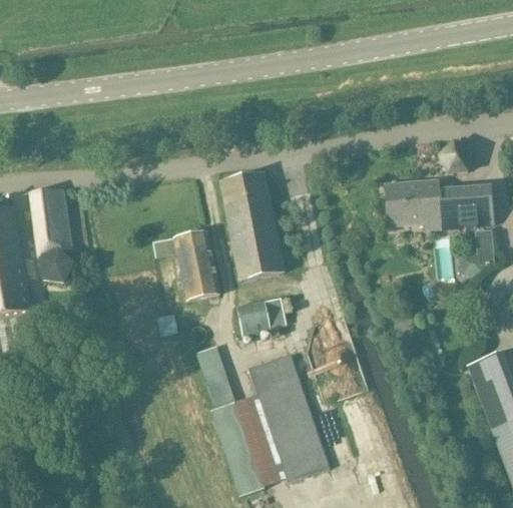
[(239,280),(285,271),(264,172),(219,181),(239,280)]
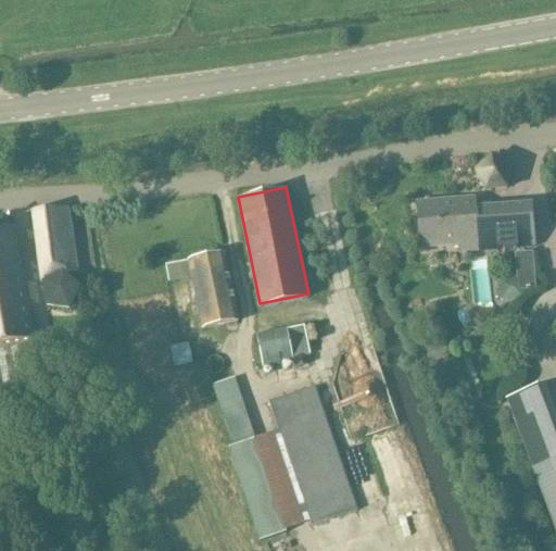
[(475,195),(416,199),(420,245),(459,241),(460,248),(534,242),(531,201),(476,205),(475,195)]
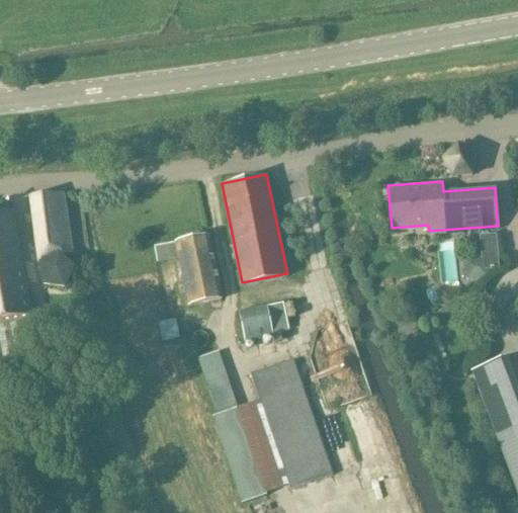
[(63,190),(31,193),(42,281),(64,284),(74,265),(62,252),(72,250),(63,190)]
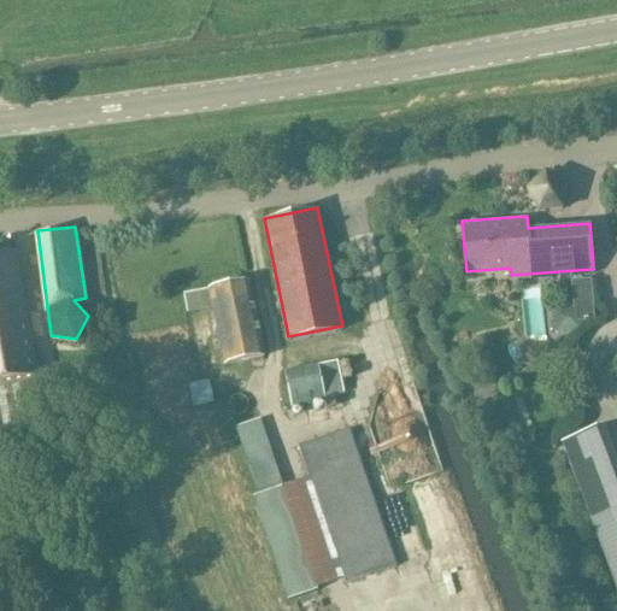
[(0,313),(24,310),(13,248),(0,251),(0,313)]
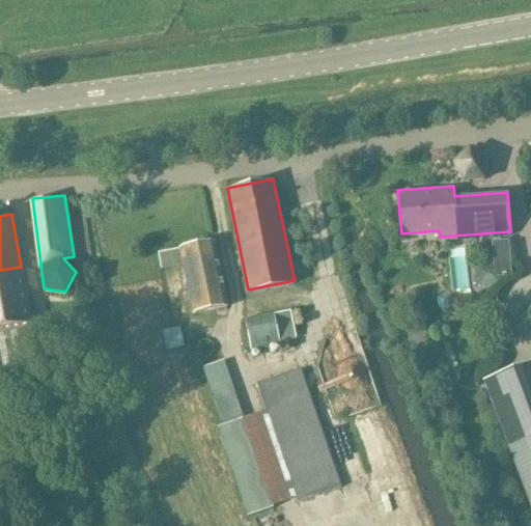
[(214,239),(159,250),(162,266),(183,260),(193,310),(227,303),(214,239)]
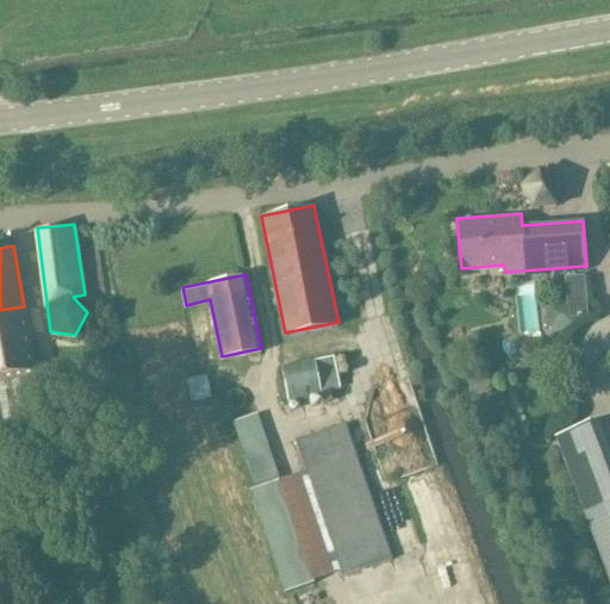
[(549,303),(551,323),(573,321),(572,302),(549,303)]
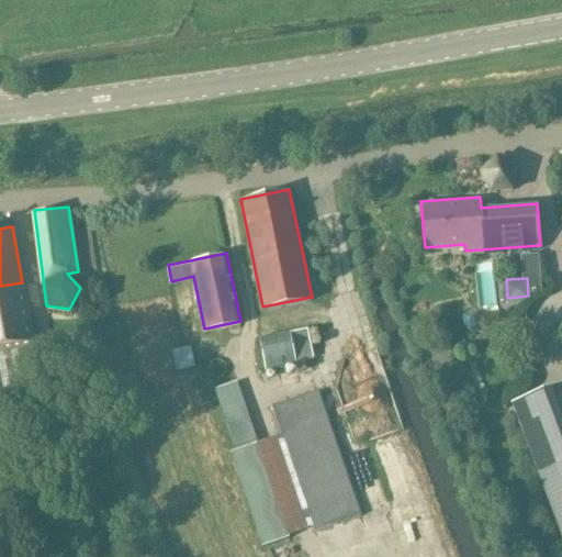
[(0,344),(32,338),(22,282),(0,286),(0,344)]
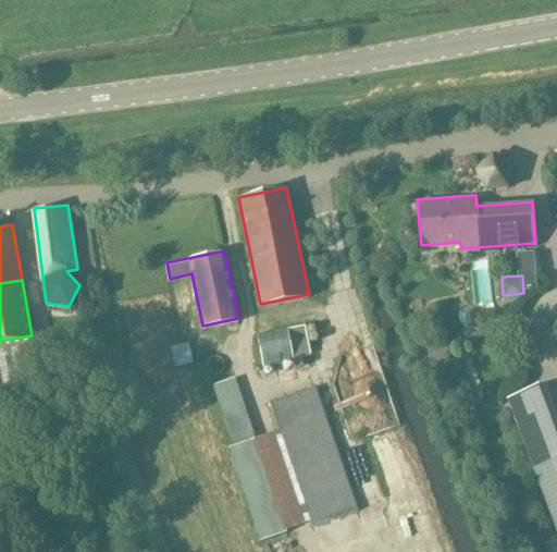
[(305,322),(258,332),(264,363),(293,357),(292,354),(310,351),(305,322)]
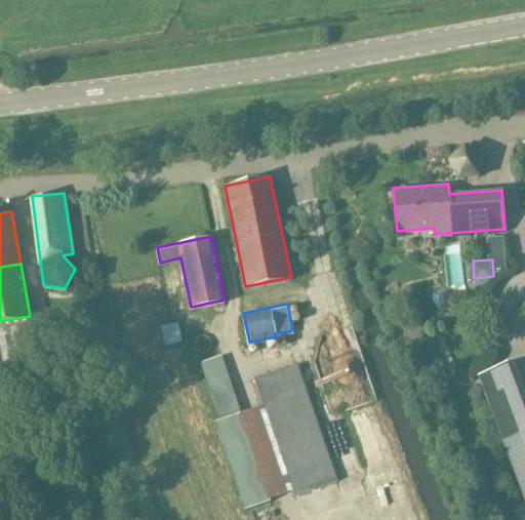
[(161,322),(165,341),(183,337),(179,319),(161,322)]
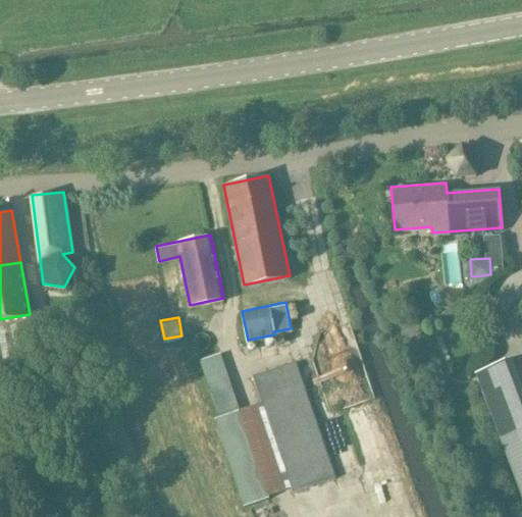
[(27,352),(56,346),(51,318),(21,323),(21,321),(0,325),(0,357),(27,353),(27,352)]
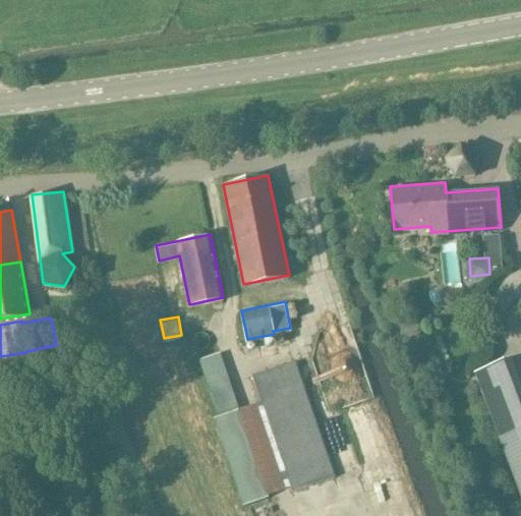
[(269,495),(219,350),(199,357),(219,414),(214,416),(243,504),(269,495)]
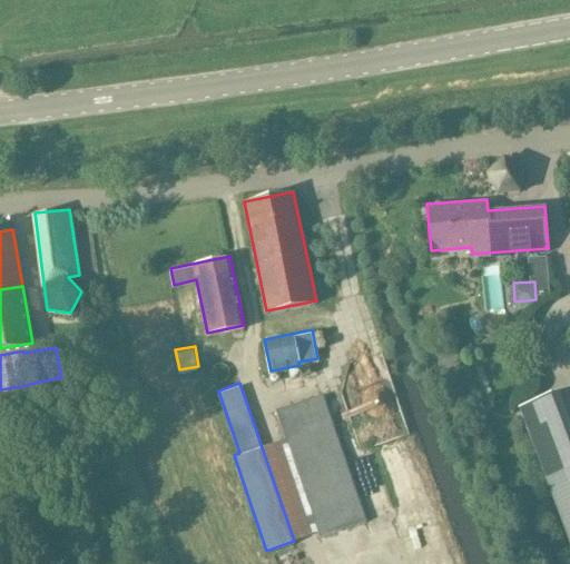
[(569,544),(569,388),(518,407),(568,545),(569,544)]
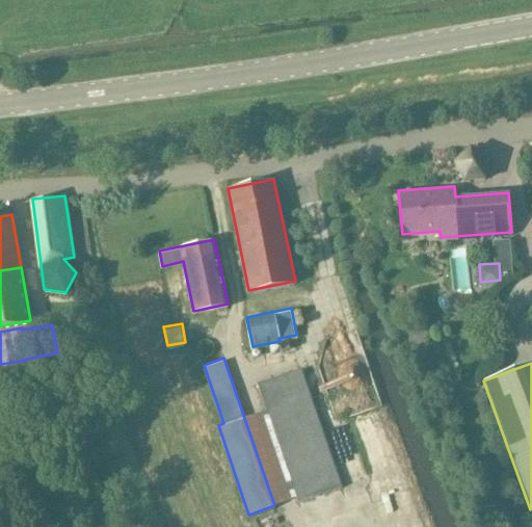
[(257,381),(298,500),(341,485),(300,367),(257,381)]
